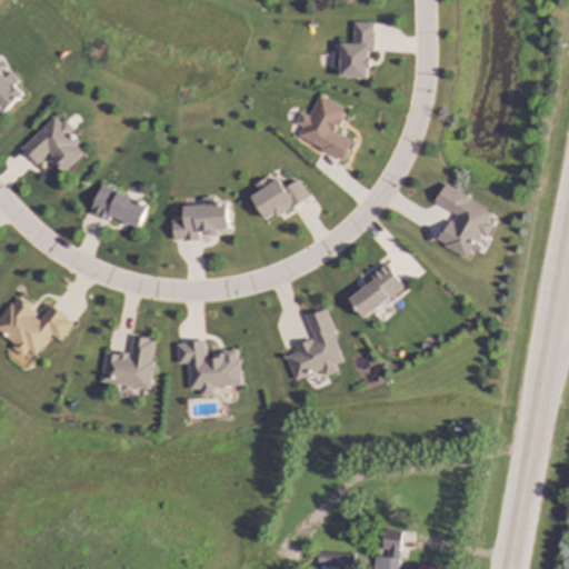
[(340,78),(369,79),(370,51),(373,52),(376,23),(353,22),(352,45),(342,43),(341,55),(333,55),(332,67),(340,68),(340,78)]
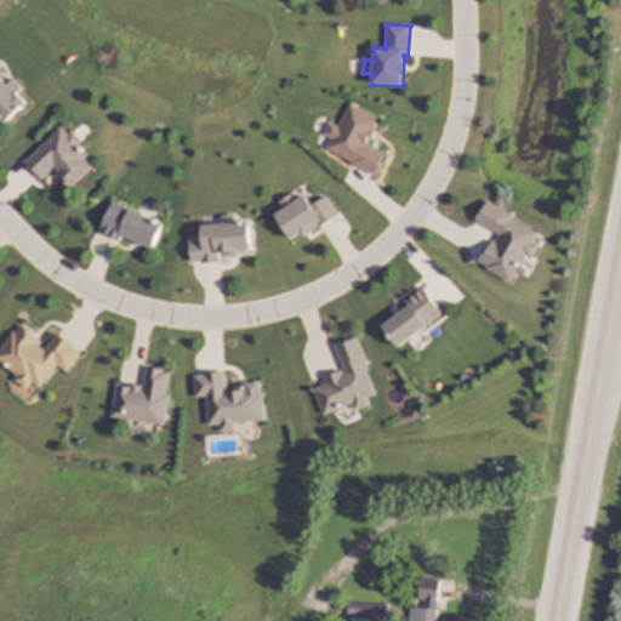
[(0,123),(3,126),(26,104),(16,93),(21,89),(12,79),(6,85),(0,78),(0,123)]
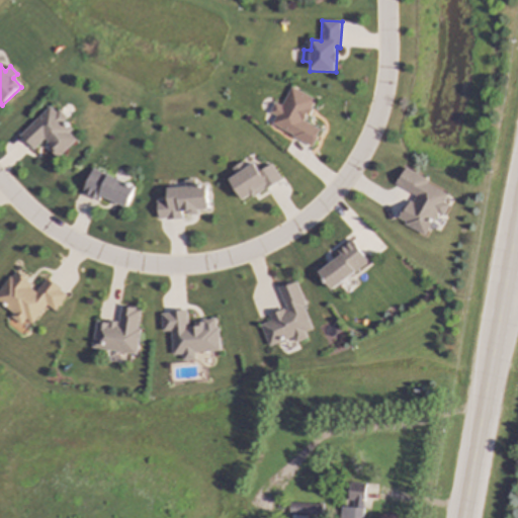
[(316,100),(291,87),(282,106),(275,103),(270,112),(276,115),(271,125),(312,146),(320,130),(305,122),(316,100)]
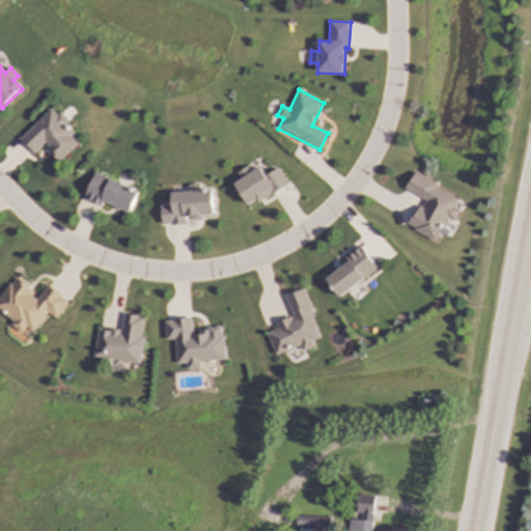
[(21,139),(34,154),(45,144),(61,161),(82,140),(52,109),(21,139)]
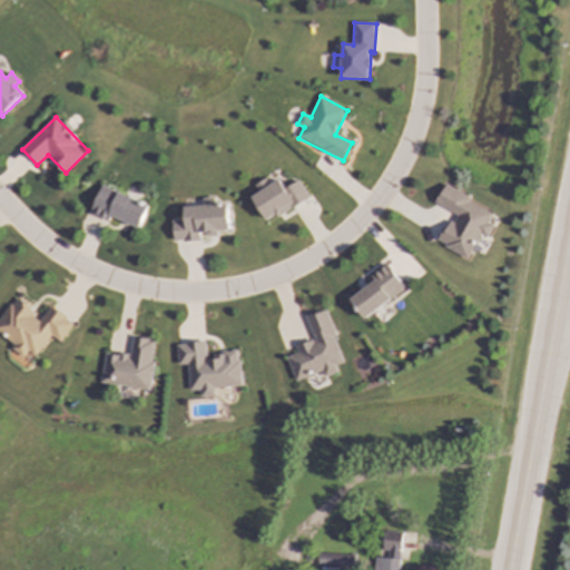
[(311,198),(301,180),(285,188),(281,179),(271,185),(267,178),(255,185),(259,193),(253,196),(266,222),(311,198)]
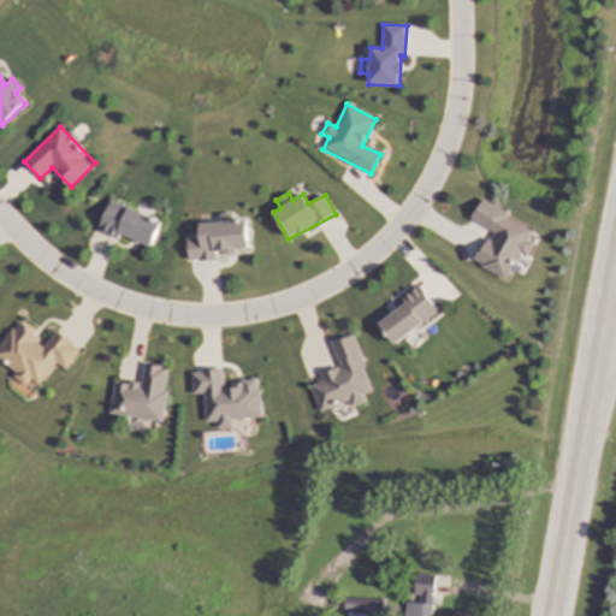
[(98,232),(118,240),(120,235),(152,247),(161,221),(111,201),(98,232)]
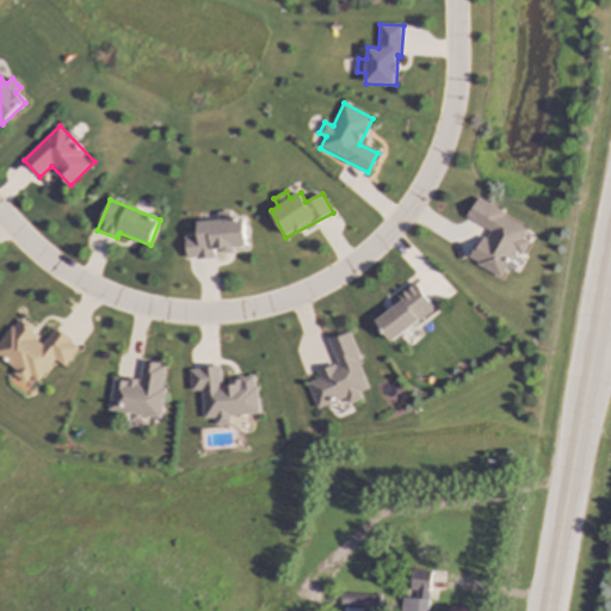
[(468,218),(487,228),(470,261),(503,278),(514,253),(523,257),(530,242),(524,239),(530,227),(476,201),(468,218)]
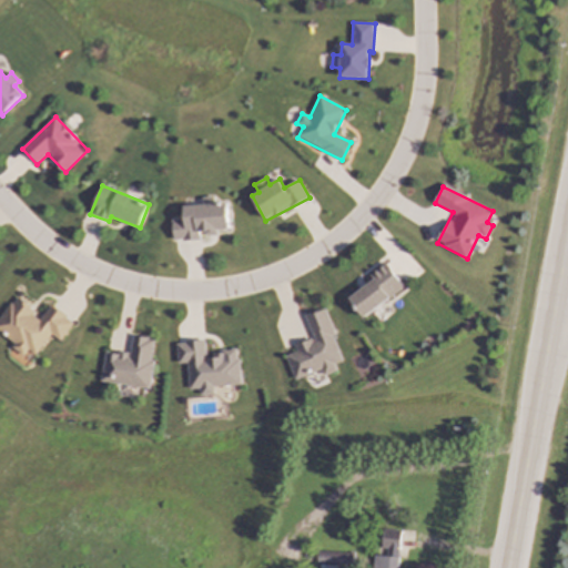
[(405,288),(386,263),(369,275),(374,280),(348,298),(363,318),(405,288)]
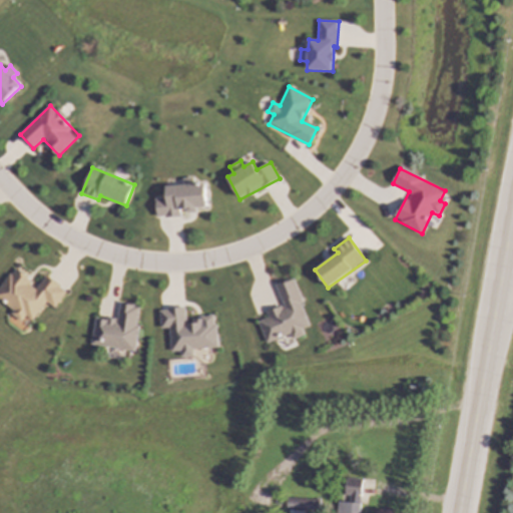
[(46,277),(39,287),(13,270),(0,289),(0,303),(24,320),(26,317),(33,322),(46,302),(56,308),(67,291),(46,277)]
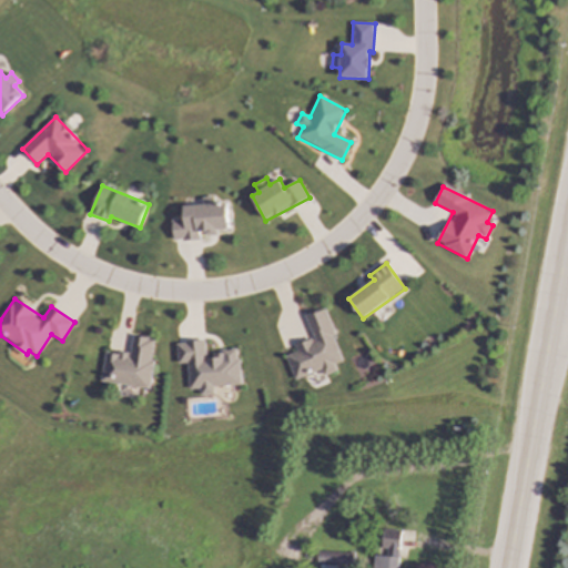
[(306,316),(313,338),(295,344),(297,352),(286,356),(295,379),(322,371),(323,376),(337,372),(335,364),(344,361),(325,308),(306,316)]
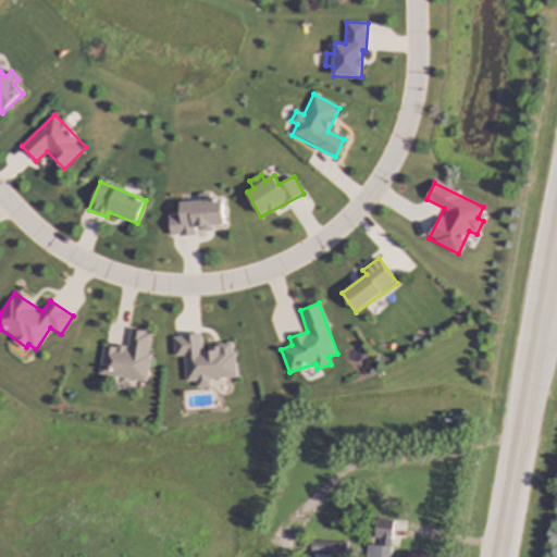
[(104,345),(99,374),(146,382),(155,333),(131,329),(127,348),(104,345)]
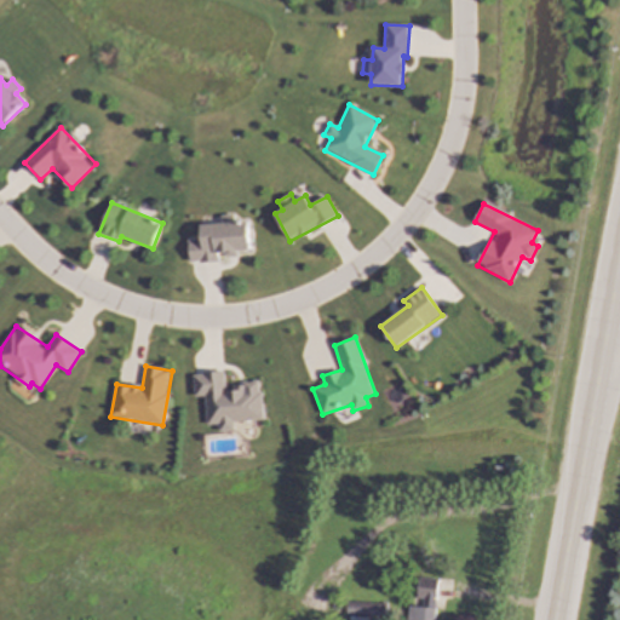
[(264,420),(260,384),(225,388),(224,372),(194,374),(195,397),(205,397),(207,425),(219,424),(219,432),(235,430),(234,423),(264,420)]
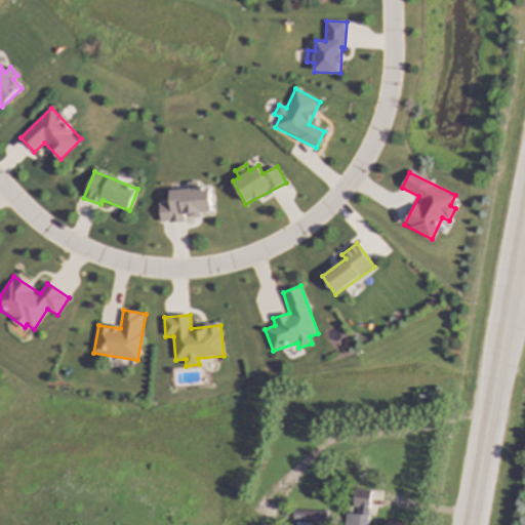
[(368,524),(371,491),(354,489),(353,512),(347,511),(345,524),(368,524)]
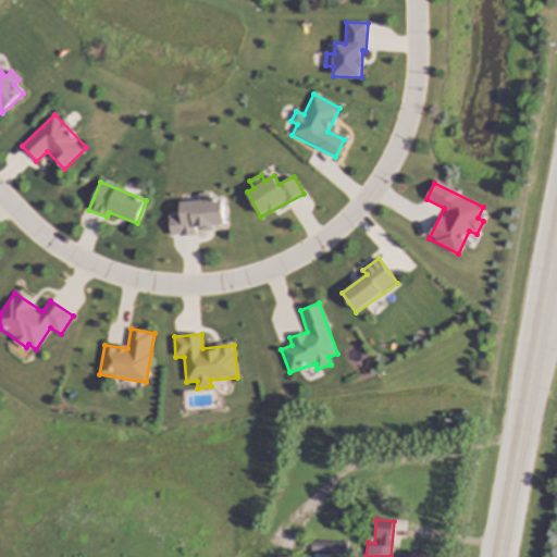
[(347,542),(312,542),(312,554),(347,554),(347,542)]
